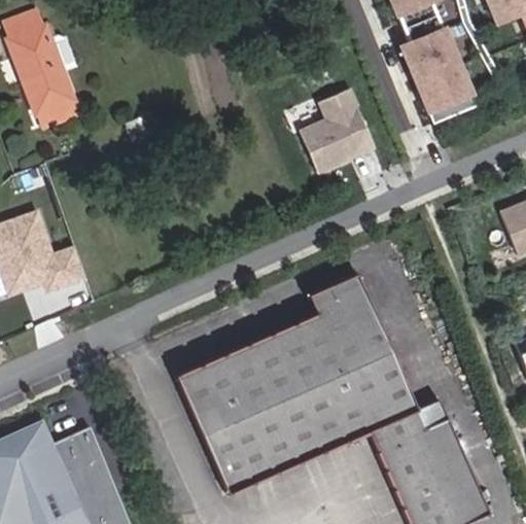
[(442,0),(388,0),(395,19),(442,0)]
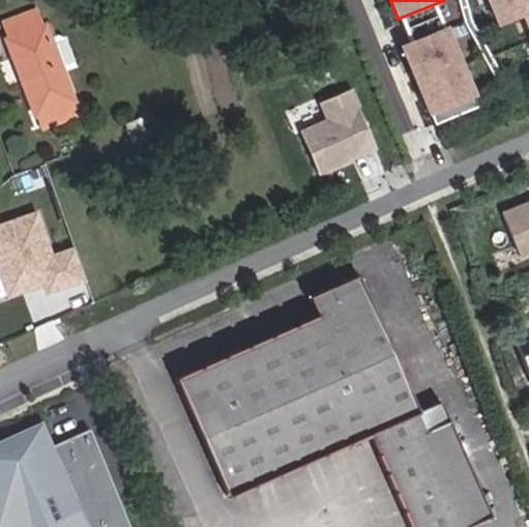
[(528,0),(488,0),(498,27),(525,17),(528,26),(528,0)]
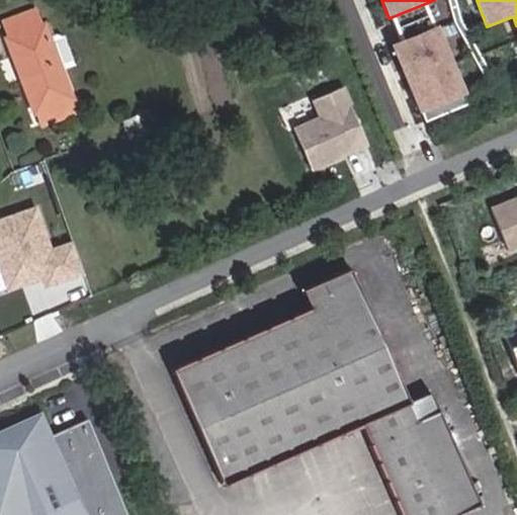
[(470,105),(440,25),(393,44),(423,123),(470,105)]
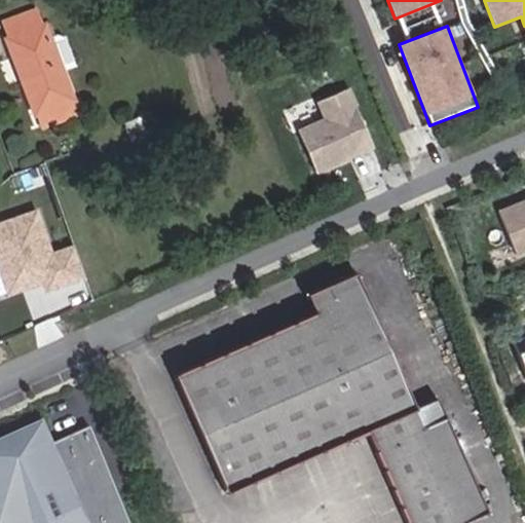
[(71,105),(74,103),(63,72),(77,67),(67,40),(59,38),(50,40),(45,27),(3,41),(32,119),(35,118),(41,132),(76,120),(71,105)]
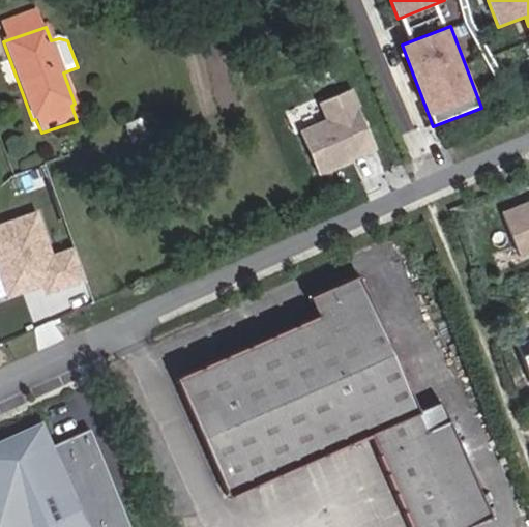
[(326,119),(300,130),(321,177),(381,151),(353,88),(319,103),(326,119)]
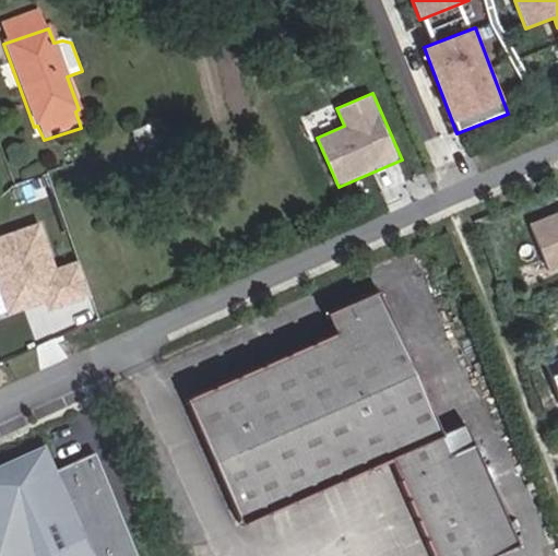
[(557,215),(532,227),(548,267),(557,262),(557,215)]
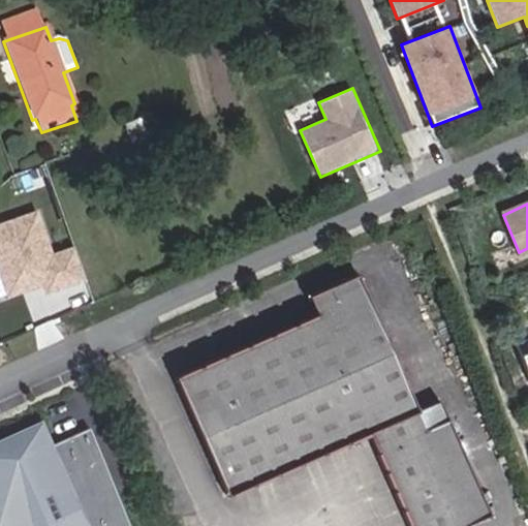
[(20,247),(44,238),(36,217),(12,225),(20,247)]
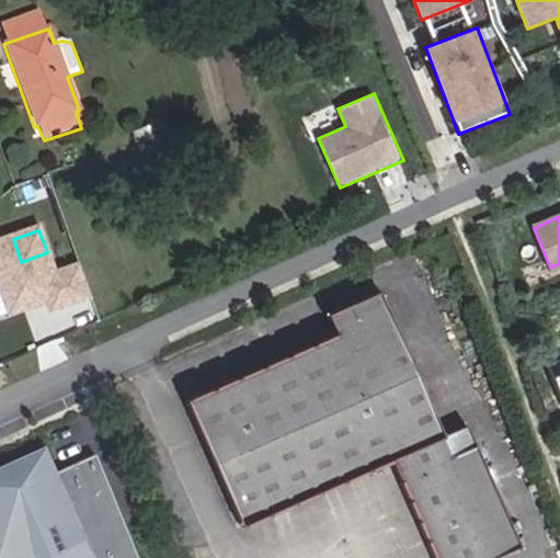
[(488,537),(453,458),(430,409),(378,293),(326,317),(335,336),(185,403),(242,531),(393,463),(435,557),(502,557),(521,550),(512,527),(488,537)]
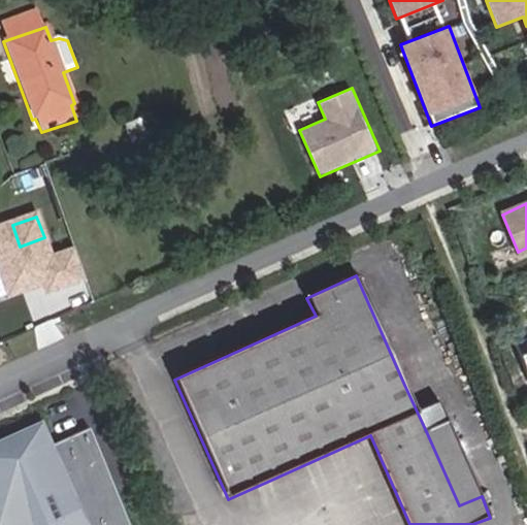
[(526,337),(516,342),(526,369),(526,337)]
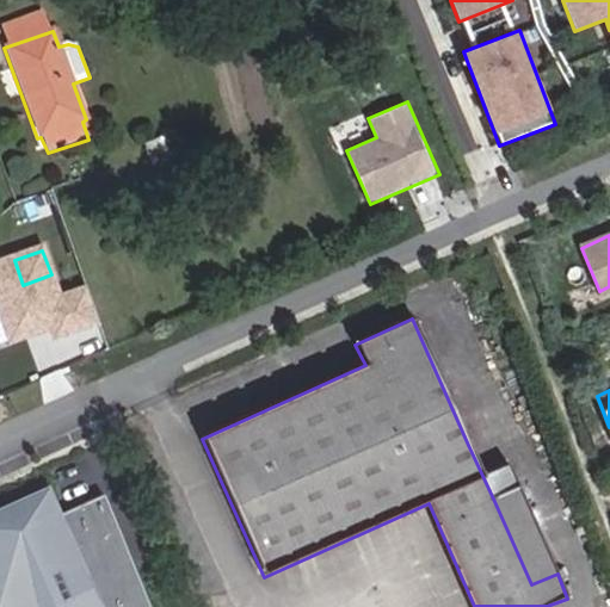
[(531,584),(558,574),(518,488),(493,499),(531,584)]
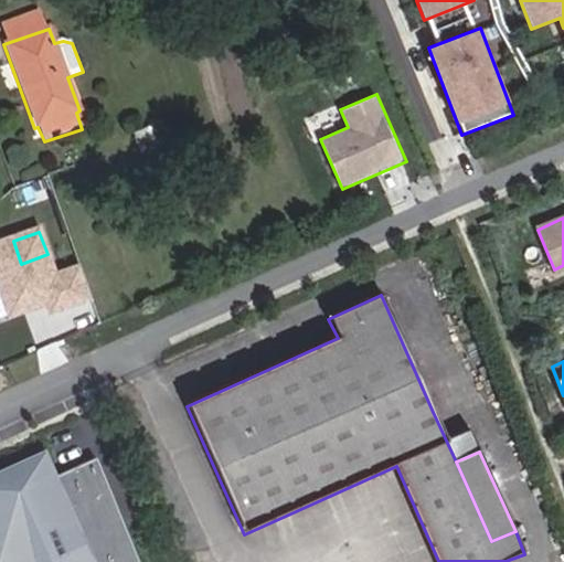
[(140,561),(104,462),(63,476),(55,455),(0,475),(0,537),(17,549),(17,561),(140,561)]
